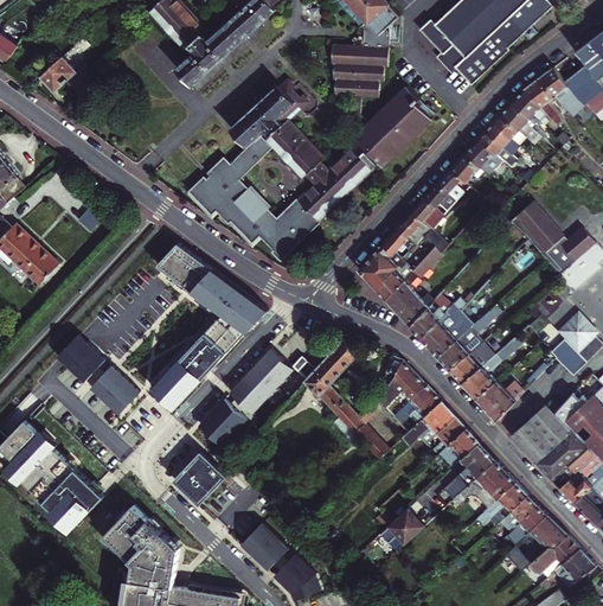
[(332,168),(299,131),(295,126),(289,120),(302,107),(282,83),(233,126),(249,145),(250,146),(268,131),(271,135),(267,139),(274,147),(302,179),(307,174),(315,184),(299,199),(319,222),(376,171),(374,170),(380,165),(384,168),(396,158),(401,153),(403,151),(406,148),(409,146),(414,142),(416,140),(419,136),(422,134),(425,131),(428,128),(432,125),(435,122),(421,106),(423,103),(411,90),(372,126),(364,116),(364,100),(382,100),(380,84),(385,84),(384,69),(389,69),(387,50),(387,49),(386,34),(383,30),(398,17),(383,0),(232,0),(239,8),(230,17),(226,13),(220,18),(225,21),(211,34),(181,0),(158,0),(149,8),(185,49),(190,44),(194,49),(178,64),(194,83),(275,11),(271,6),(278,0),(338,0),(363,27),(364,26),(365,27),(365,44),(332,45),(333,63),(334,63),(334,80),(337,80),(338,95),(354,95),(355,120),(360,120),(367,127),(365,129),(370,135),(332,168)]
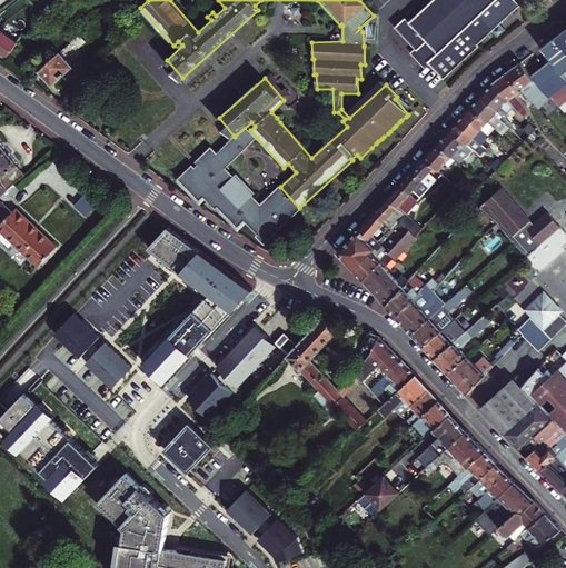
[(432,0),(424,8),(417,13),(407,23),(403,18),(393,28),(414,51),(410,55),(421,67),(426,63),(440,80),(476,47),(475,45),(489,31),(495,38),(503,31),(497,25),(517,6),(510,0),(432,0)]
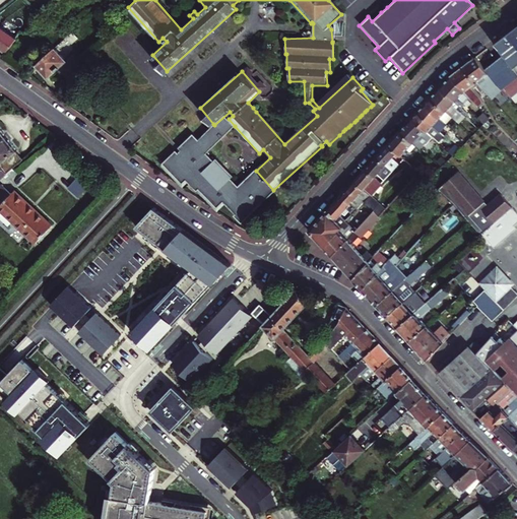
[(7,27),(0,21),(0,51),(2,53),(3,52),(16,35),(18,30),(22,34),(27,28),(14,18),(7,27)]
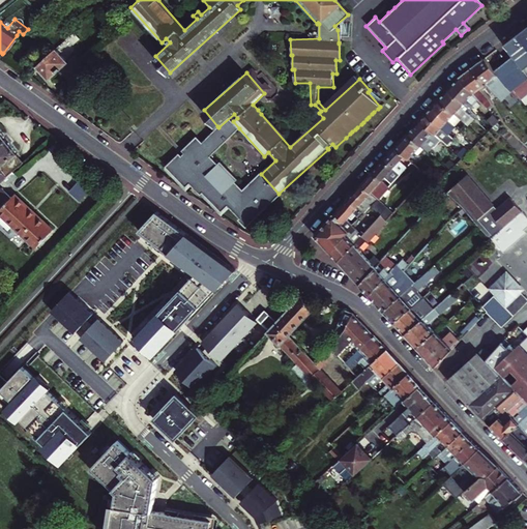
[(525,76),(526,74),(526,24),(501,45),(510,57),(525,76)]
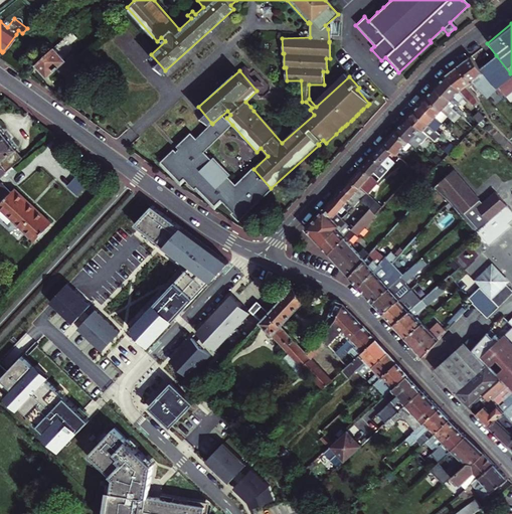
[(70,32),(64,37),(69,43),(75,38),(70,32)]
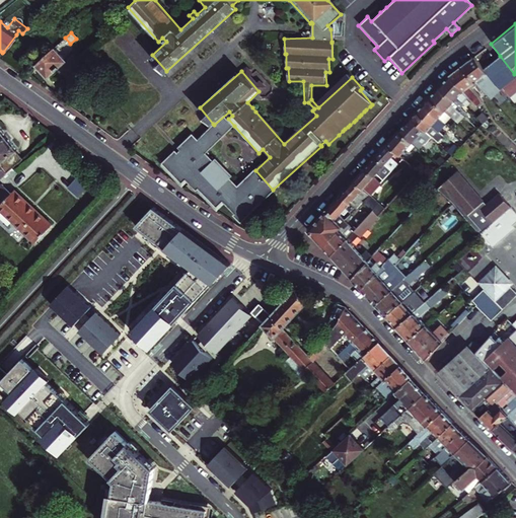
[(31,47),(34,49),(43,55),(53,42),(43,33),(31,47)]
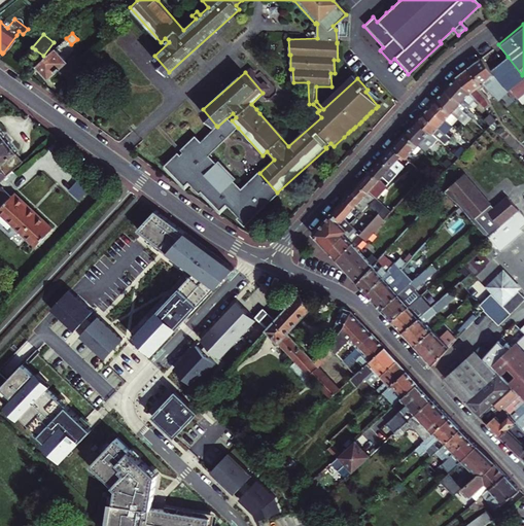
[(16,35),(3,53),(16,63),(19,61),(30,45),(19,37),(16,35)]
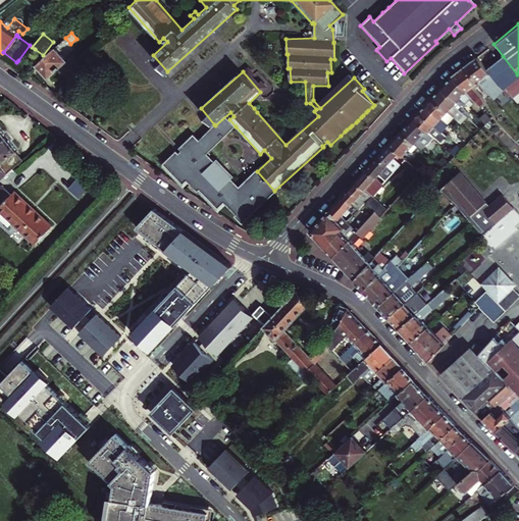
[(53,49),(36,65),(47,77),(56,69),(63,76),(79,62),(71,55),(64,61),(53,49)]
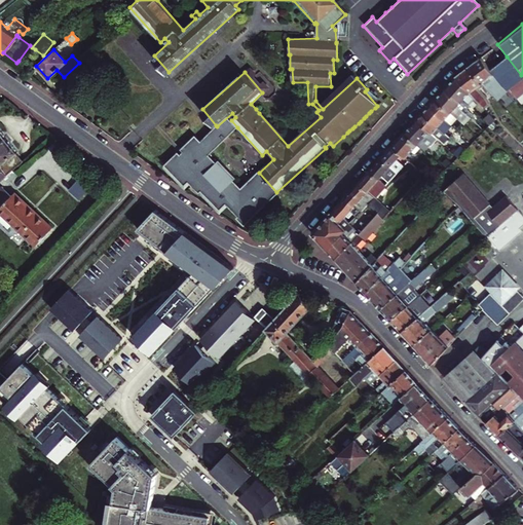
[(503,91),(509,87),(522,77),(521,75),(507,57),(488,71),(499,85),(503,91)]
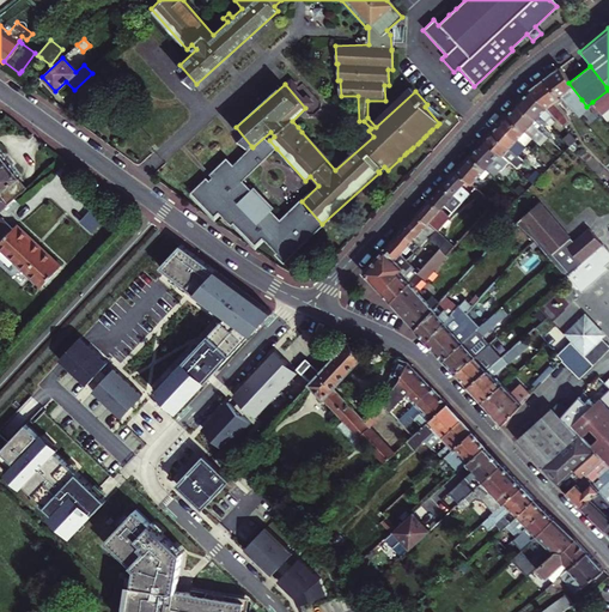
[(558,98),(568,110),(582,100),(568,83),(556,68),(542,79),(558,98)]
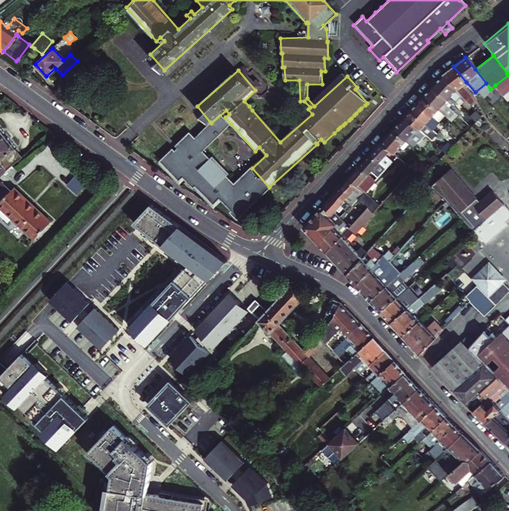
[(459,87),(466,82),(453,66),(441,76),(454,92),(457,95),(463,102),(468,97),(459,87)]
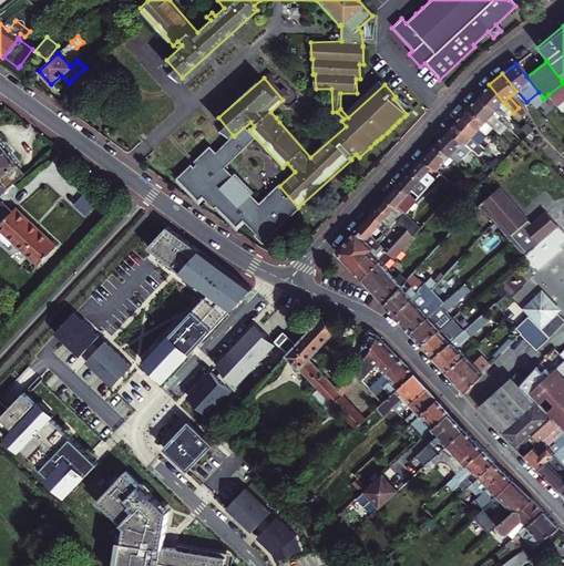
[(563,83),(549,94),(554,102),(563,93),(563,83)]
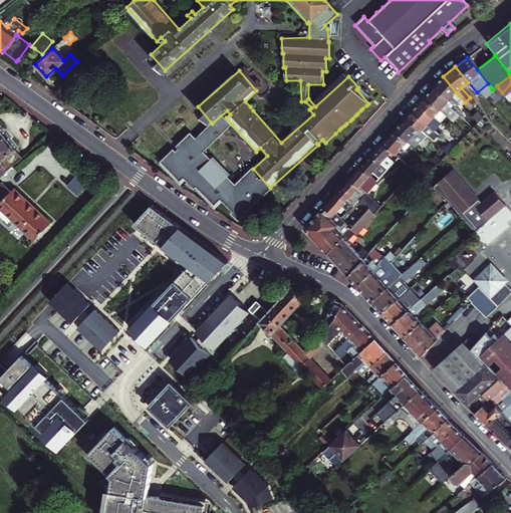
[(450,98),(456,92),(443,76),(436,83),(450,98)]
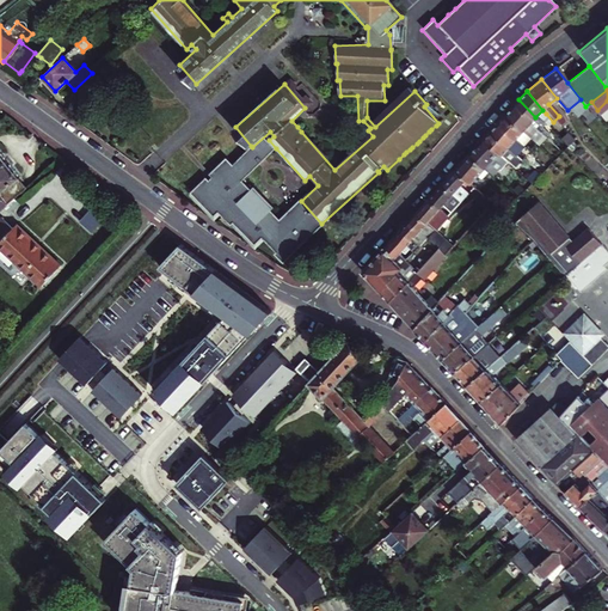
[(528,124),(535,117),(519,99),(511,108),(528,124)]
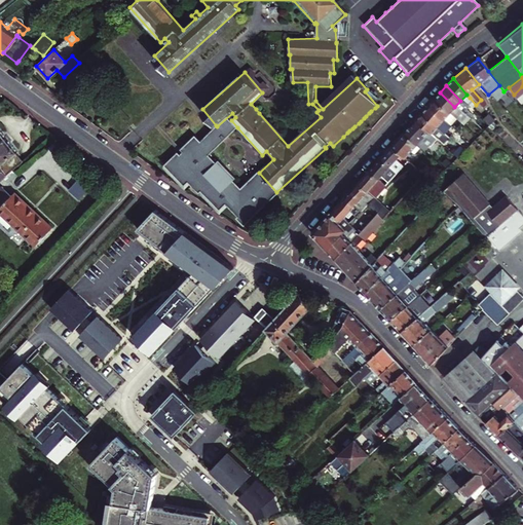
[(448,114),(454,107),(440,92),(434,100),(448,114)]
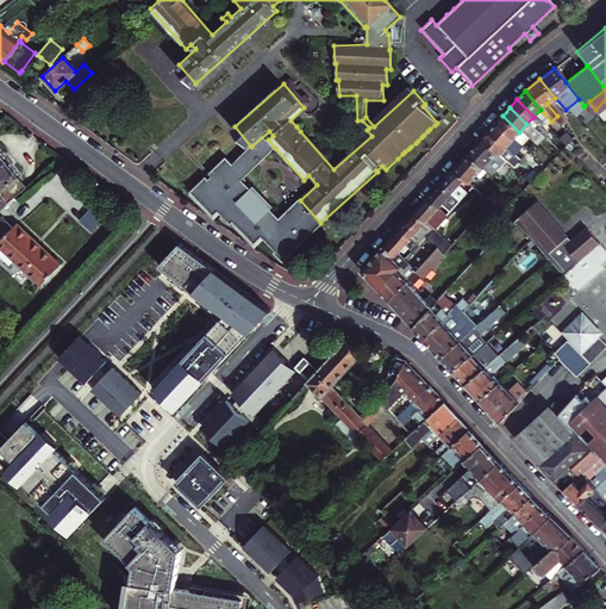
[(533,117),(537,120),(544,113),(541,110),(533,117)]
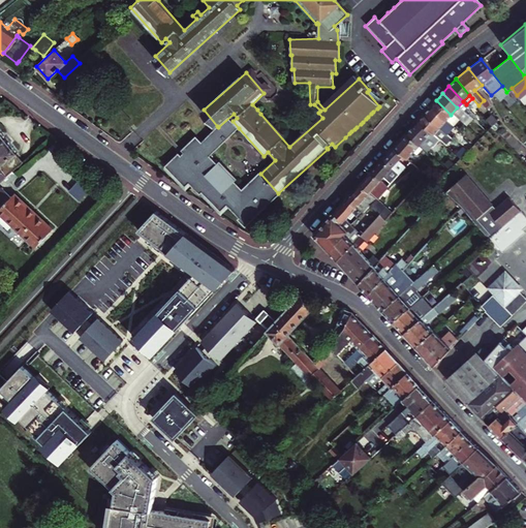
[(436,100),(430,106),(444,121),(451,115),(436,100)]
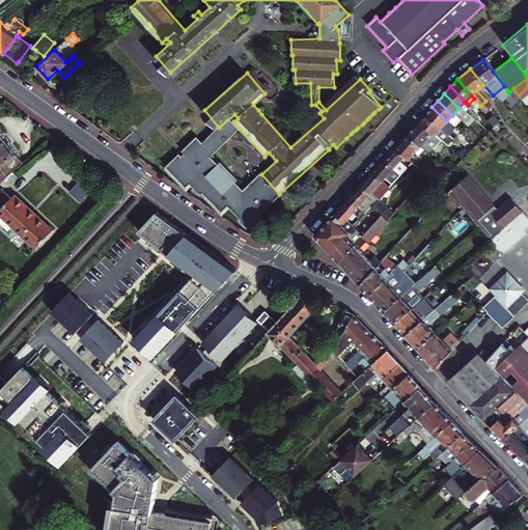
[(459,108),(464,112),(469,106),(468,105),(465,102),(459,108)]
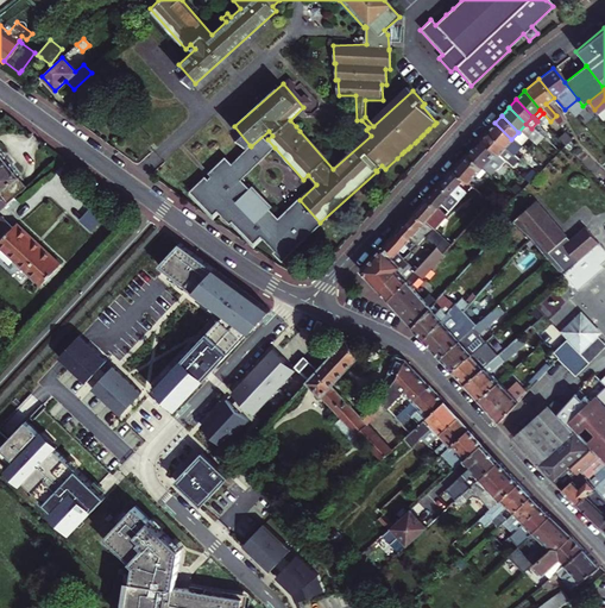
[(511,139),(495,123),(486,131),(504,148),(511,139)]
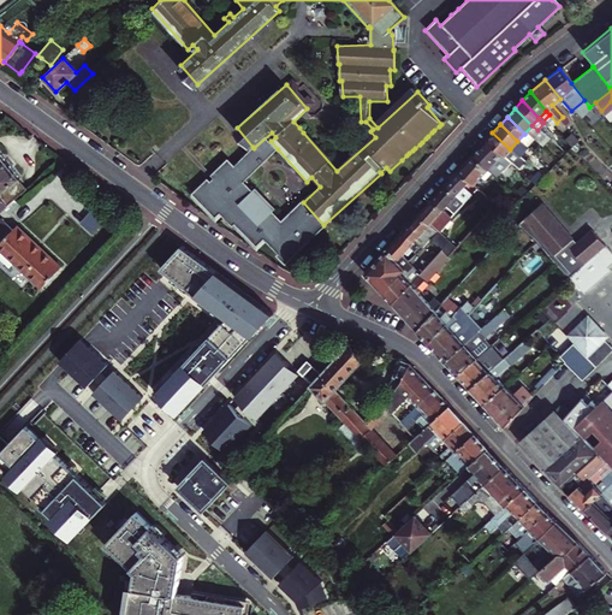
[(532,125),(524,134),(529,139),(538,130),(532,125)]
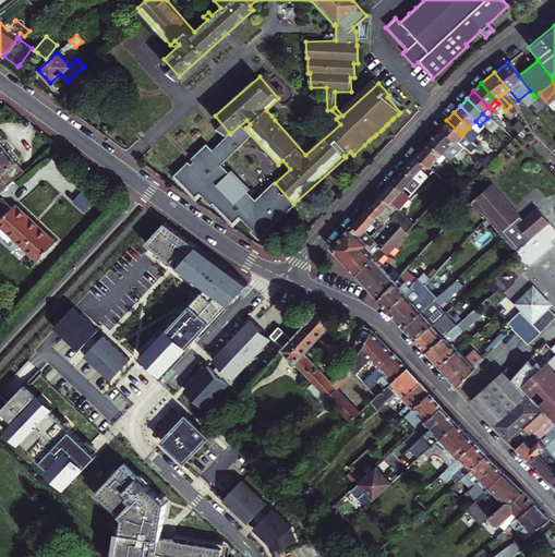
[(221,164),(252,135),(245,128),(250,124),(246,120),(230,134),(229,133),(214,147),(208,142),(192,156),(195,159),(192,161),(189,158),(175,172),(195,195),(200,191),(210,203),(213,202),(232,222),(239,216),(251,229),(250,230),(257,239),(294,205),(293,204),(275,183),(274,183),(273,182),(254,200),(246,191),(249,189),(231,169),(228,171),(221,164)]
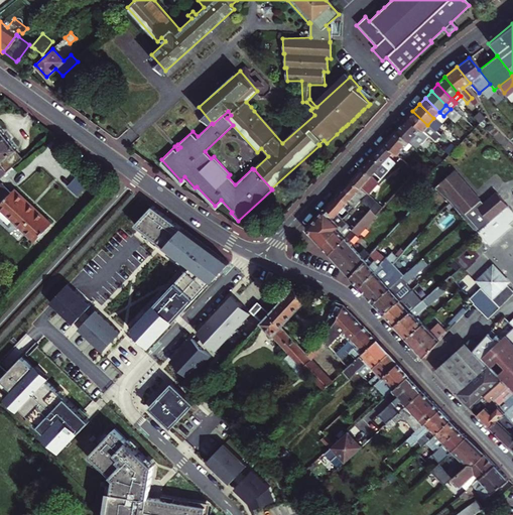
[(421,132),(427,125),(412,111),(406,118),(421,132)]
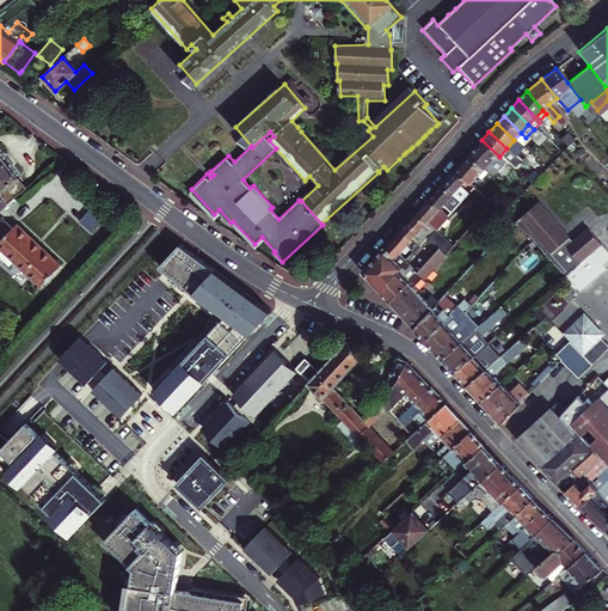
[(521,133),(514,140),(519,146),(526,138),(521,133)]
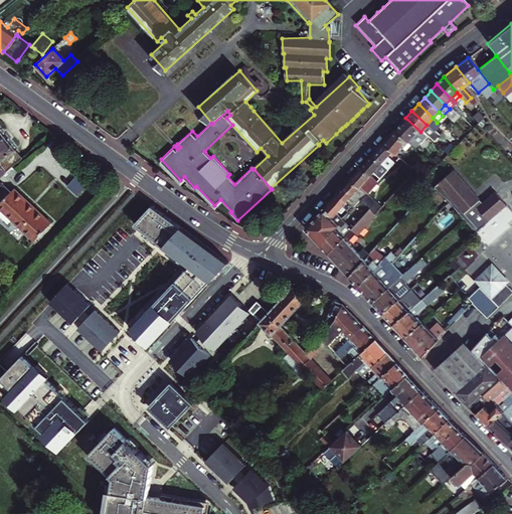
[(394,131),(406,142),(412,136),(416,139),(419,135),(421,136),(423,134),(420,132),(405,118),(394,131)]
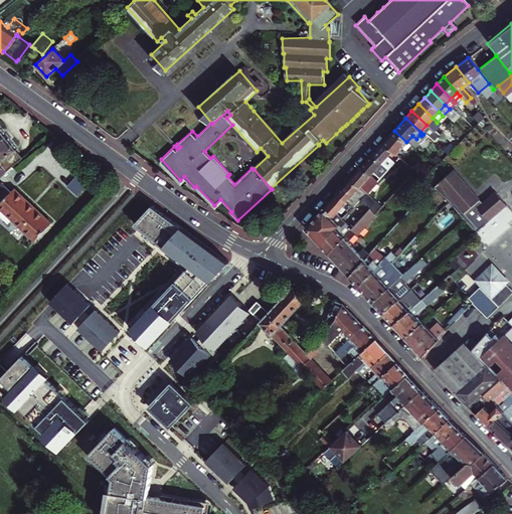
[(427,125),(433,130),(439,124),(437,123),(433,118),(427,125)]
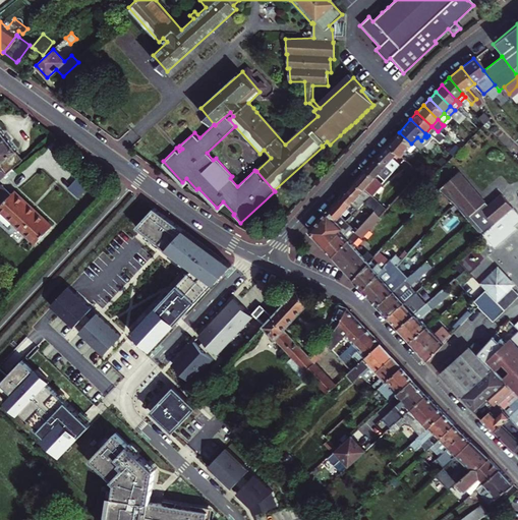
[(460,119),(455,124),(465,134),(470,128),(460,119)]
